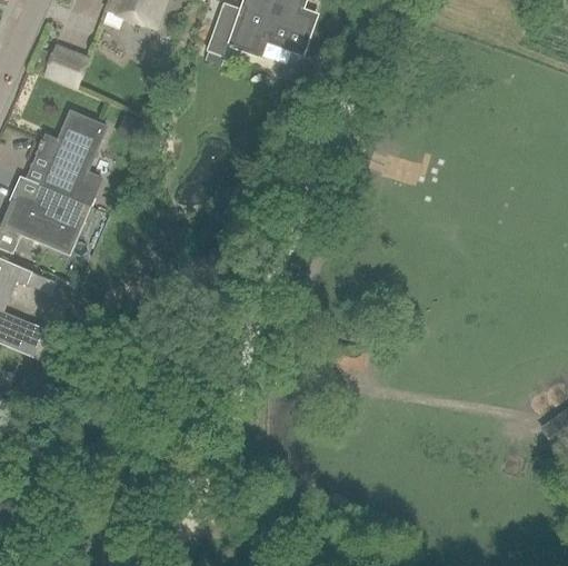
[(109,0),(106,8),(153,27),(163,0),(109,0)]
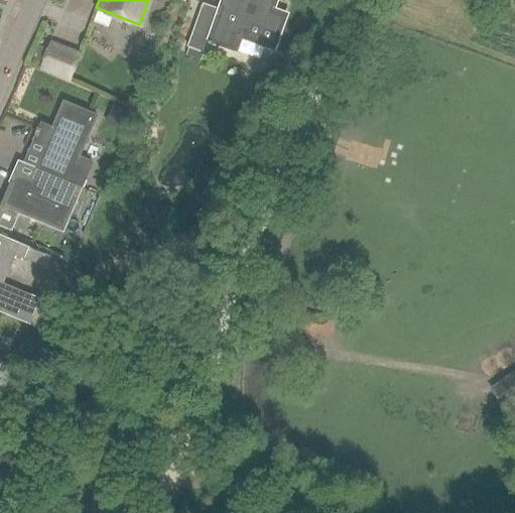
[(279,31),(286,14),(273,9),(276,0),(221,0),(219,7),(203,1),(186,45),(205,51),(209,40),(236,50),(242,36),(248,19),(279,31)]
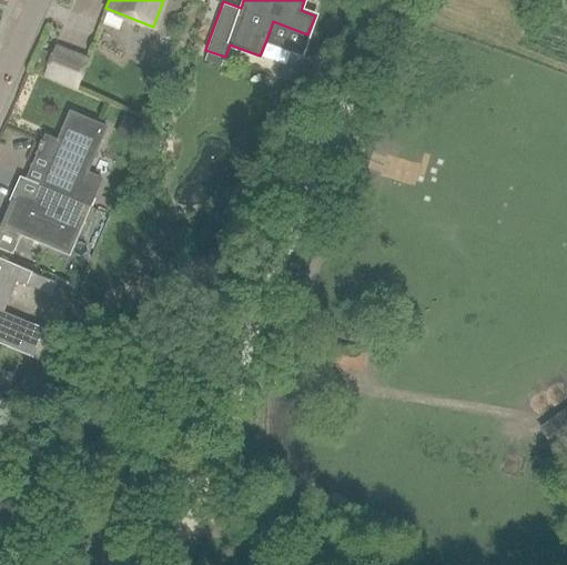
[(273,21),(266,40),(301,52),(307,34),(273,21)]
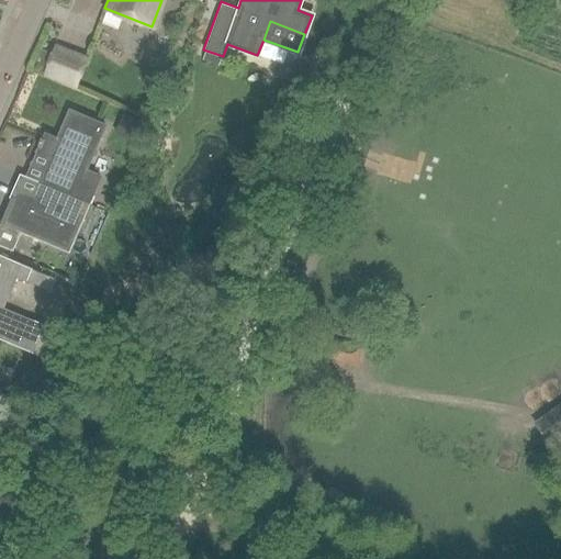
[(80,84),(91,51),(56,40),(46,74),(80,84)]
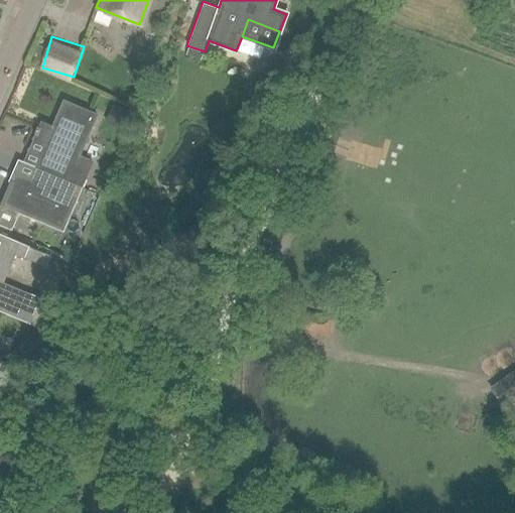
[(34,138),(33,139),(43,143),(44,144),(40,153),(48,156),(42,169),(75,183),(81,185),(91,161),(79,156),(97,115),(93,113),(63,101),(52,126),(52,127),(41,122),(40,124),(37,123),(33,132),(36,134),(34,138)]
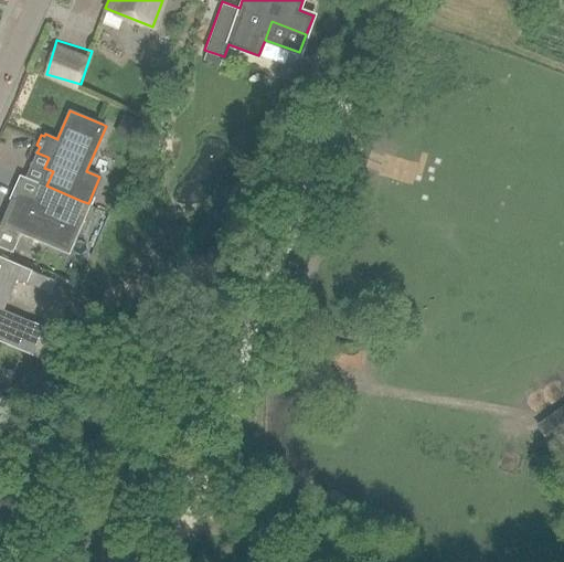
[(77,212),(82,201),(46,186),(42,198),(14,186),(0,219),(0,223),(2,224),(4,219),(19,225),(18,229),(66,251),(83,214),(77,212)]
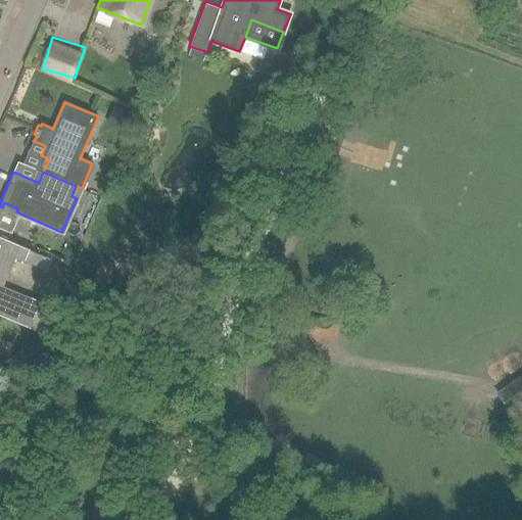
[(51,305),(37,300),(0,283),(0,280),(10,256),(43,270),(48,257),(0,236),(0,309),(42,328),(51,305)]
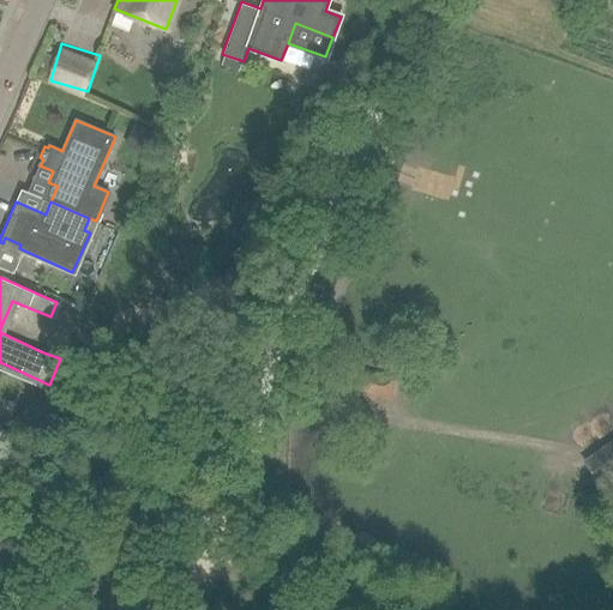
[(589,454),(581,460),(599,484),(612,472),(612,460),(602,445),(598,448),(589,454)]
